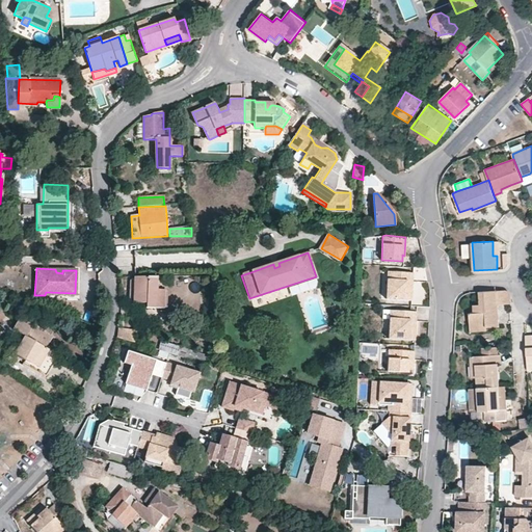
[(413,289),(414,272),(403,272),(390,271),(390,287),(392,287),(391,299),(409,300),(409,289),(413,289)]
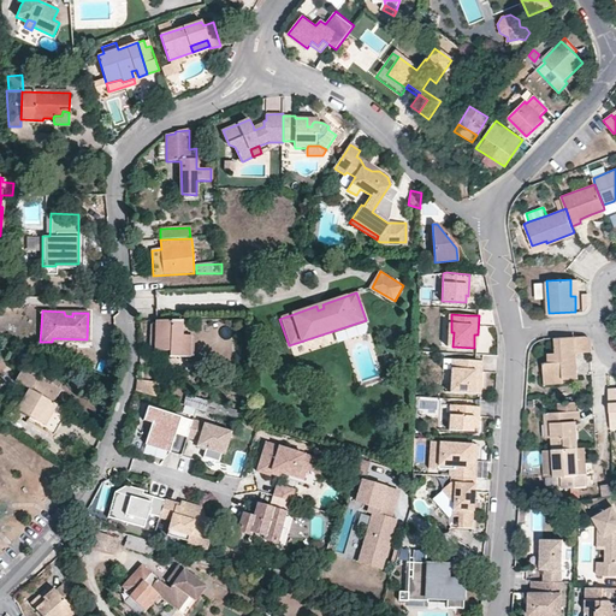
[(150,347),(155,347),(169,347),(169,351),(169,356),(179,357),(189,359),(189,336),(181,336),(181,320),(157,320),(157,325),(152,324),(150,347)]
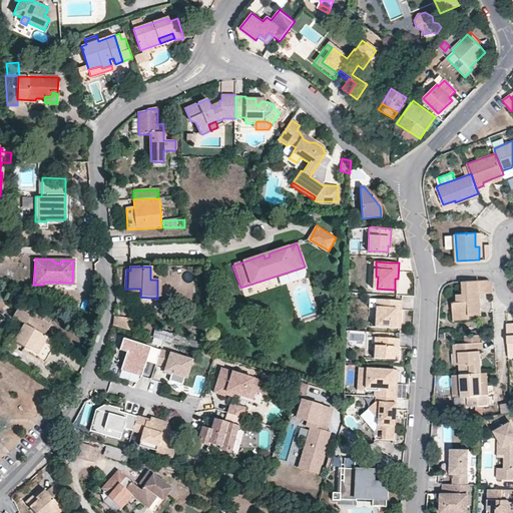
[(480,302),(476,302),(476,298),(480,298),(480,292),(492,292),(492,288),(492,285),(489,282),(486,280),(461,282),(462,293),(456,293),(456,302),(453,302),(454,316),(474,315),(480,315),(480,302)]
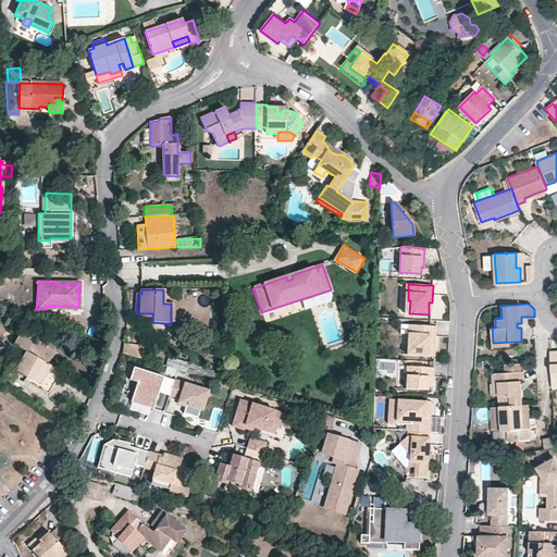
[(435,344),(436,326),(430,326),(409,324),(408,343),(410,343),(409,355),(432,356),(433,344),(435,344)]
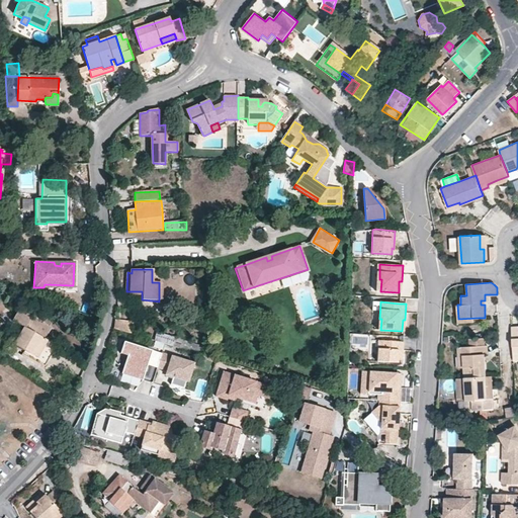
[(31,318),(16,309),(10,320),(23,328),(25,328),(31,318)]
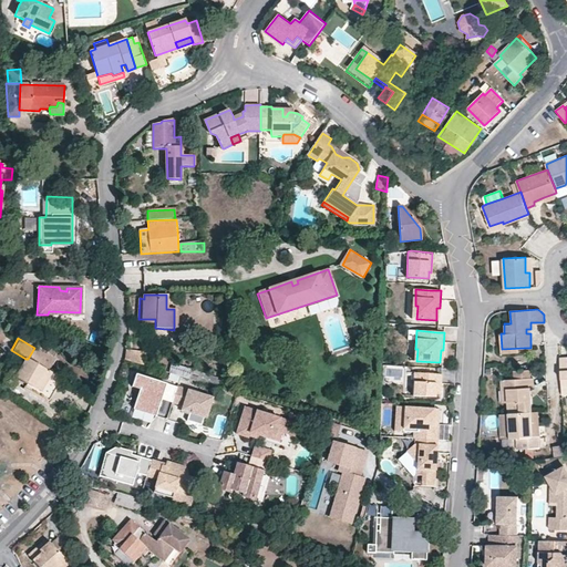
[(61,379),(47,370),(34,363),(40,351),(52,358),(57,350),(43,342),(39,350),(34,348),(28,359),(26,359),(14,378),(26,384),(24,387),(49,400),(61,379)]
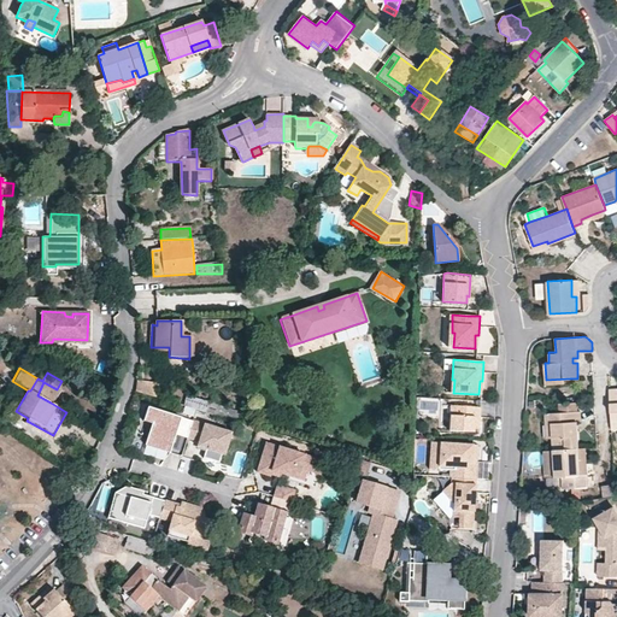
[(160,399),(163,389),(137,381),(135,392),(160,399)]
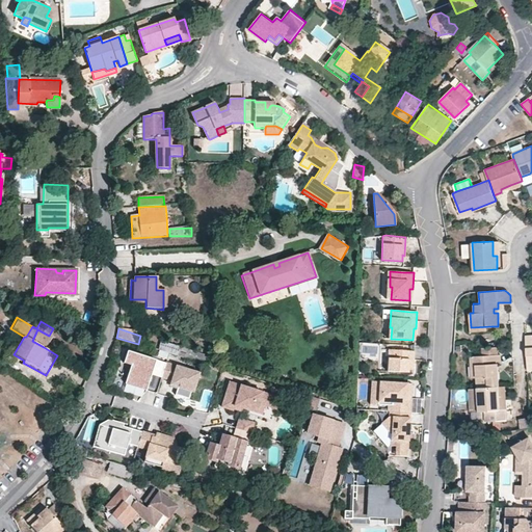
[(49,336),(37,329),(32,341),(44,347),(50,338),(49,336)]
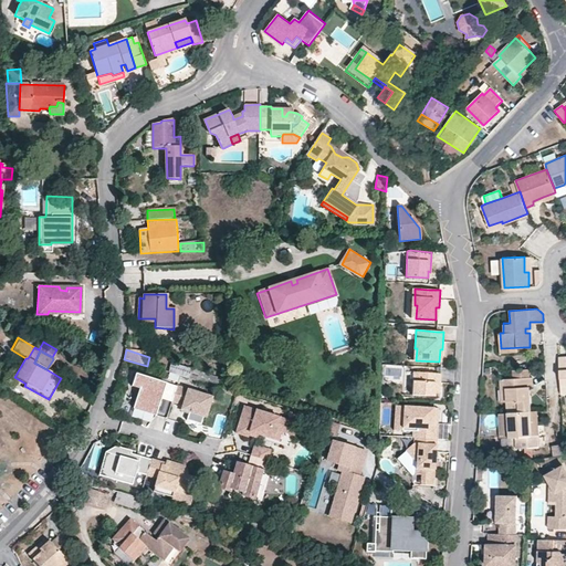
[(188,378),(191,369),(173,363),(169,373),(188,378)]
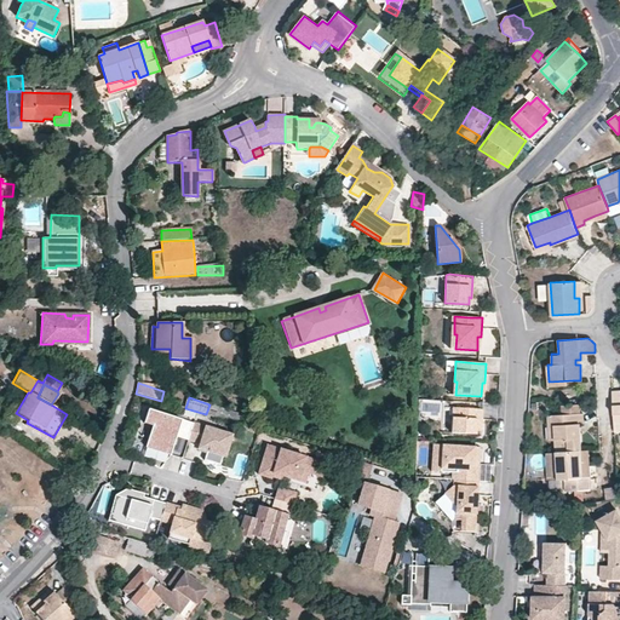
[(225,419),(228,409),(210,405),(206,414),(225,419)]
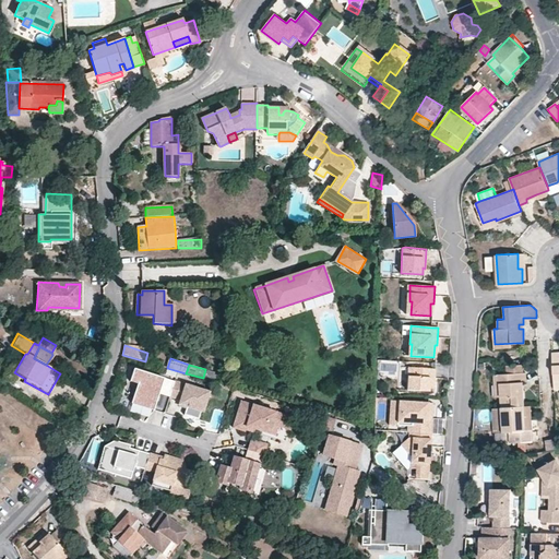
[(435,385),(436,369),(408,367),(407,390),(429,391),(430,384),(435,385)]
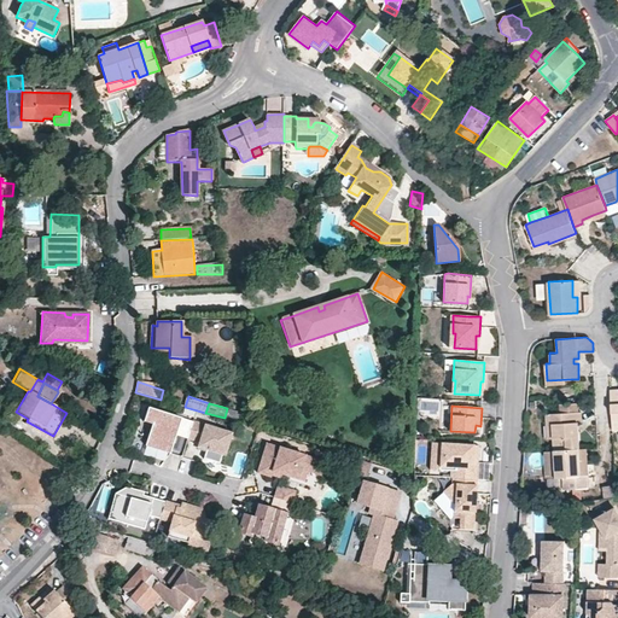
[(188,438),(193,423),(149,407),(145,420),(153,423),(152,424),(146,444),(172,452),(176,435),(188,438)]
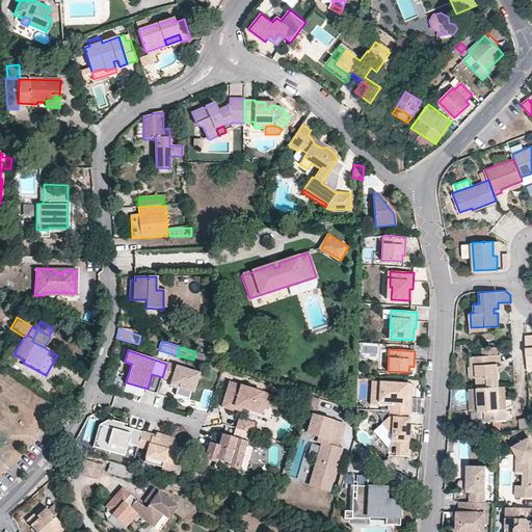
[(208,365),(208,355),(195,351),(193,360),(208,365)]
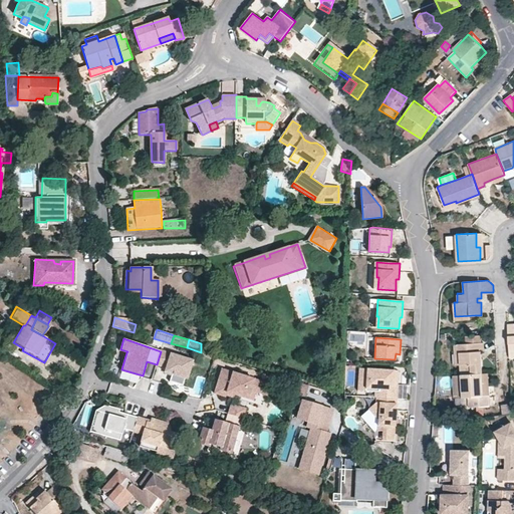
[(457,352),(460,352),(460,363),(461,374),(479,373),(481,373),(480,351),(483,351),(482,342),(457,344),(457,352)]
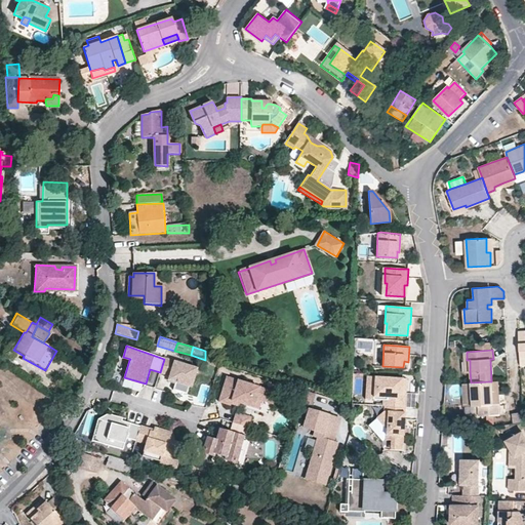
[(23,358),(21,361),(43,373),(45,370),(23,358)]
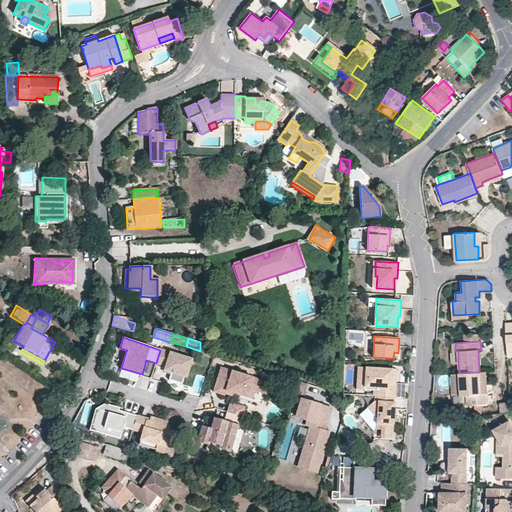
[(186,378),(192,360),(160,350),(156,363),(165,366),(165,368),(167,369),(167,371),(172,373),(170,380),(183,384),(185,377),(186,378)]
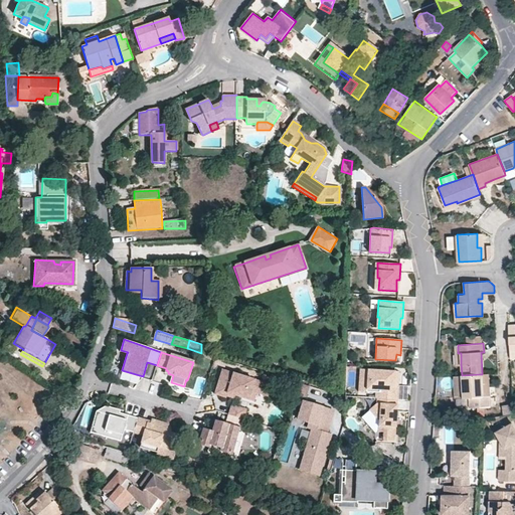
[(370,393),(371,369),(364,369),(362,393),(370,393)]
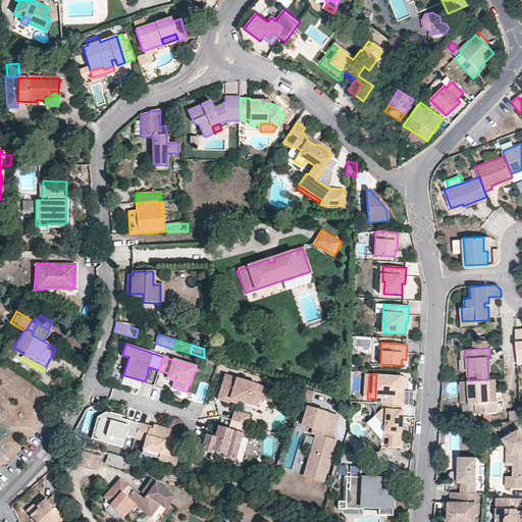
[(400,390),(401,376),(376,374),(375,399),(385,400),(385,406),(403,407),(404,390),(400,390)]
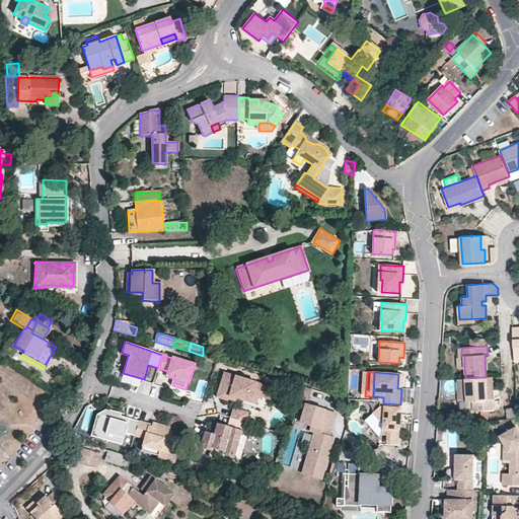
[(262,397),(265,386),(223,373),(216,397),(227,400),(228,399),(229,394),(237,396),(236,398),(249,403),(250,399),(257,395),(262,397)]
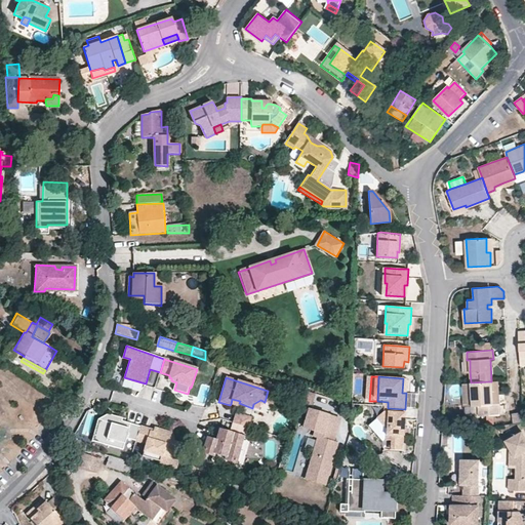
[(471,382),(472,405),(479,404),(479,415),(498,413),(498,403),(491,403),(489,381),(471,382)]
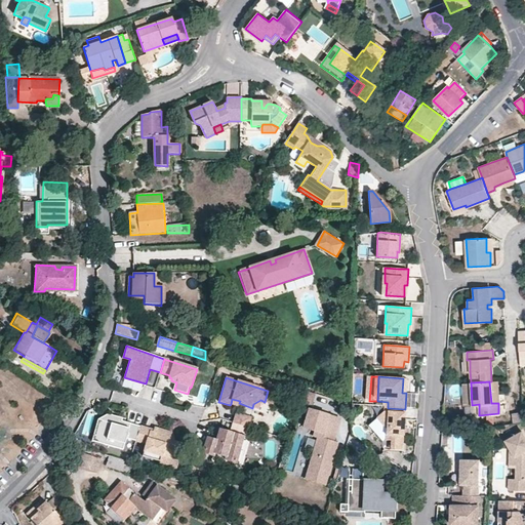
[(498,403),(497,381),(491,381),(489,381),(491,403),(498,403)]
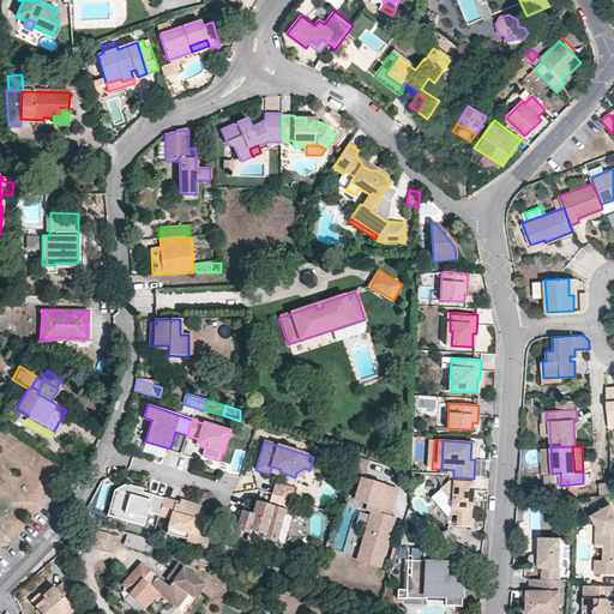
[(368,461),(354,456),(349,469),(363,474),(368,461)]
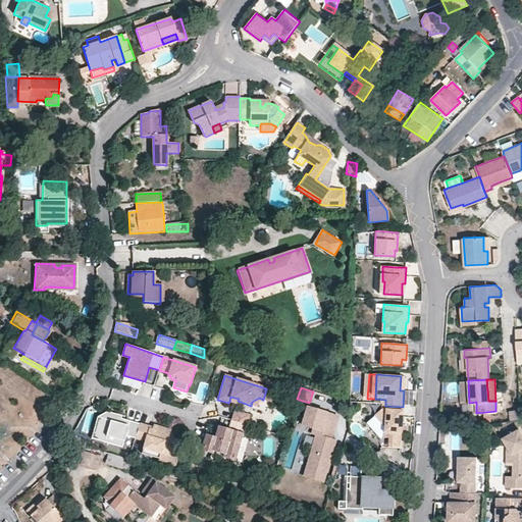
[(270,402),(273,390),(266,388),(263,400),(270,402)]
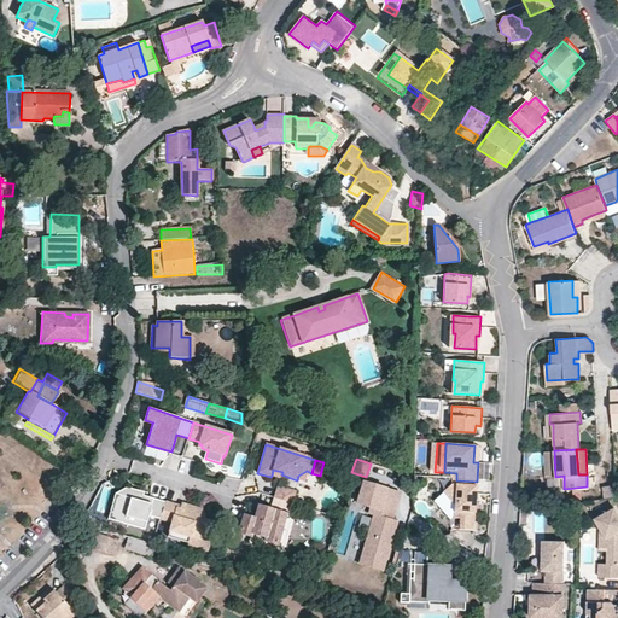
[(303,482),(307,471),(298,476),(297,481),(303,482)]
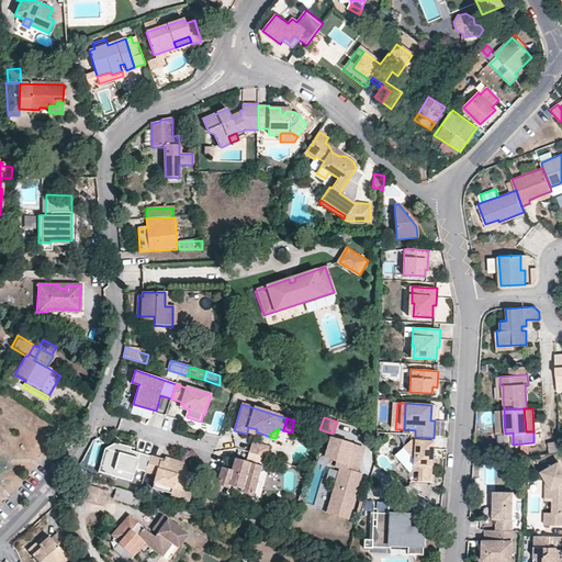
[(434,438),(415,437),(415,442),(404,446),(415,456),(414,467),(422,468),(423,476),(433,476),(434,438)]
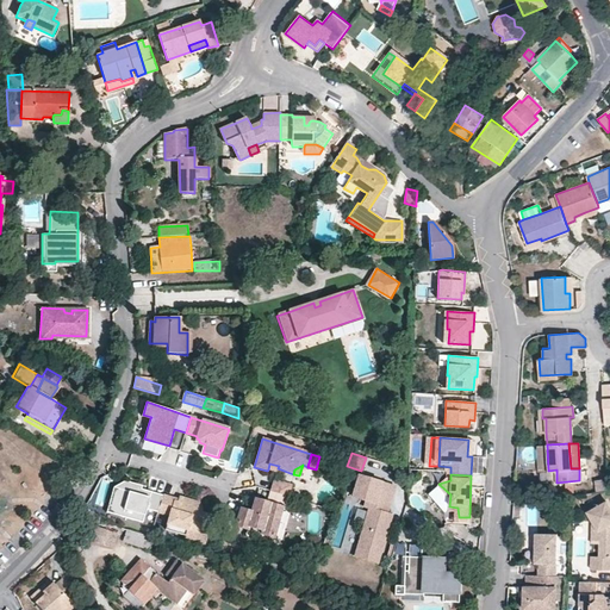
[(390,498),(393,485),(359,475),(353,497),(367,502),(365,506),(371,509),(359,548),(380,554),(392,514),(383,511),(387,497),(390,498)]
